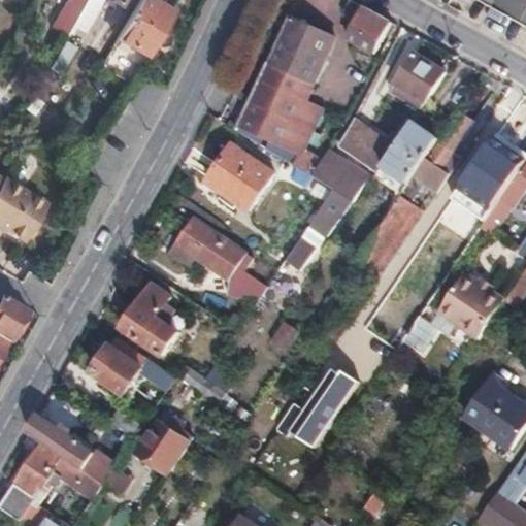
[(51,24),(64,32),(69,24),(80,5),(83,0),(68,0),(65,0),(51,24)]
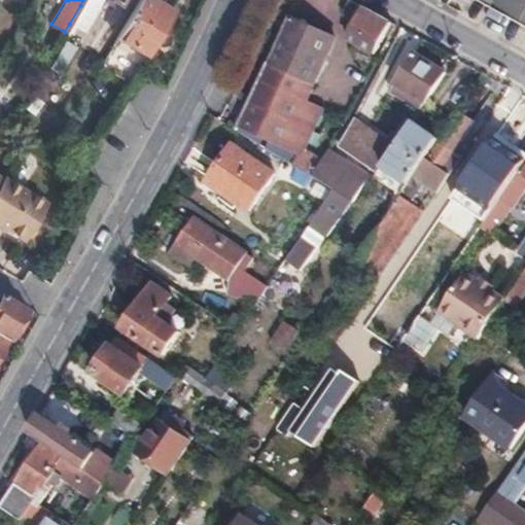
[(135,0),(115,35),(144,53),(170,9),(153,0),(135,0)]
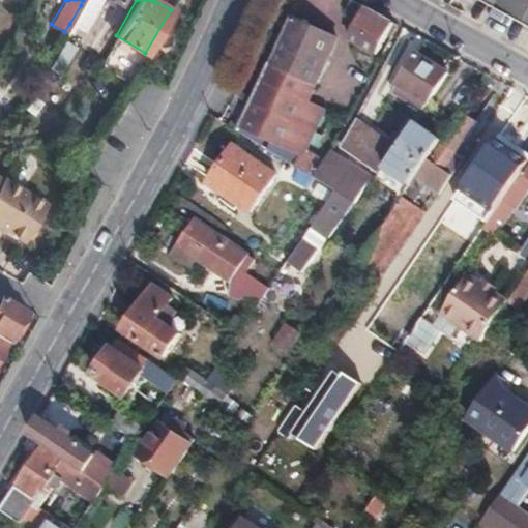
[(391,21),(354,0),(349,0),(343,11),(357,20),(348,35),(376,51),(391,21)]
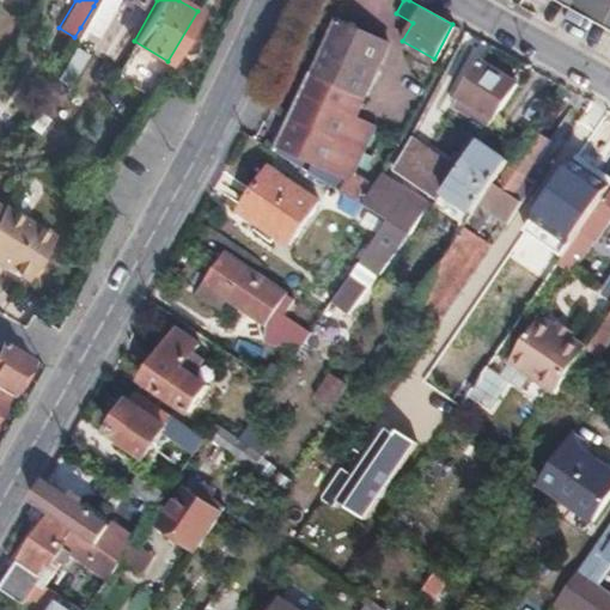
[(562,0),(609,26),(609,0),(562,0)]
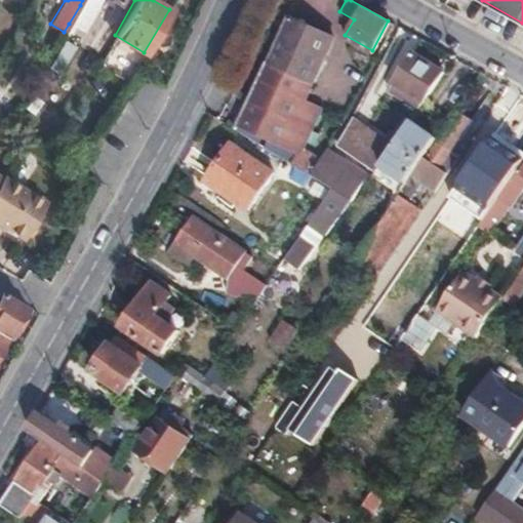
[(80,5),(69,24),(79,30),(89,11),(80,5)]
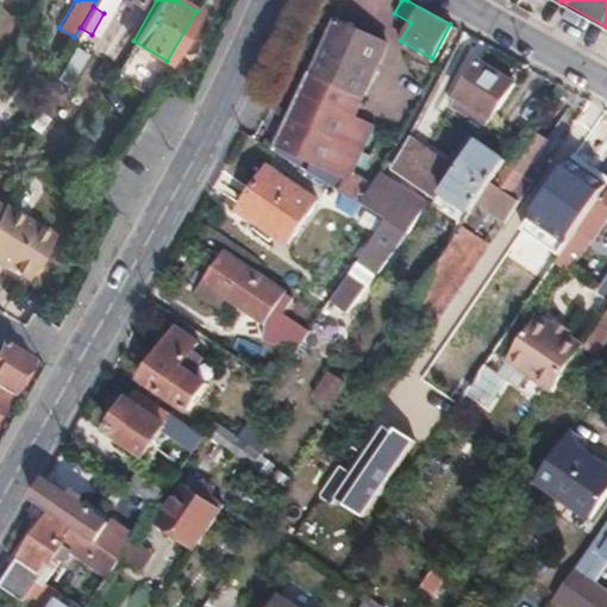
[(342,176),(336,187),(358,201),(369,183),(350,171),(371,123),(350,112),(383,41),(332,18),(308,68),(307,68),(271,144),(317,167),(318,164),(342,176)]
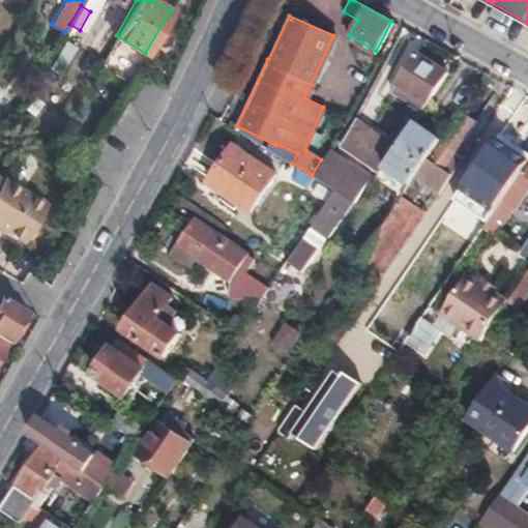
[(63,66),(75,45),(63,38),(52,60),(63,66)]
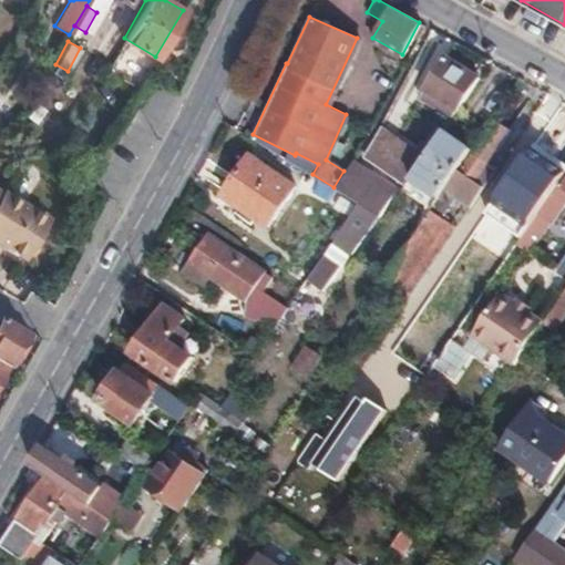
[(452,113),(478,75),(445,54),(421,93),(452,113)]
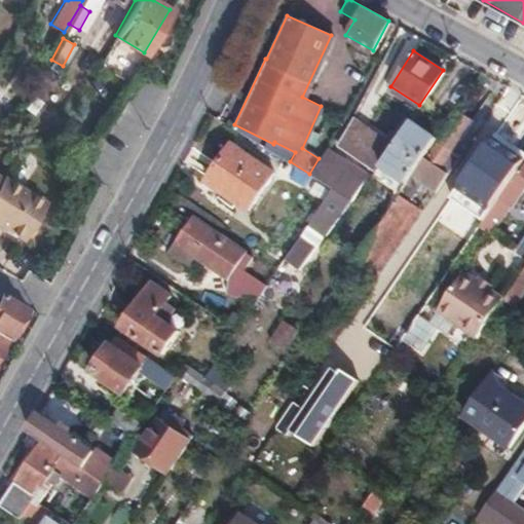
[(421,180),(435,189),(458,153),(449,148),(470,118),(456,110),(425,157),(422,156),(406,181),(353,258),(370,269),(413,204),(408,200),(421,180)]
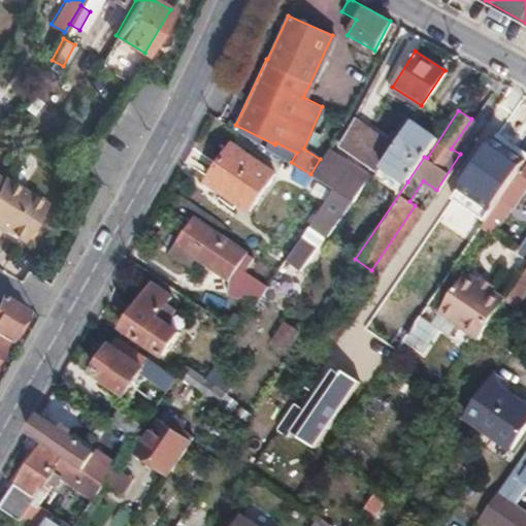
[(338,144),(376,170),(382,163),(394,145),(353,118),(338,144)]
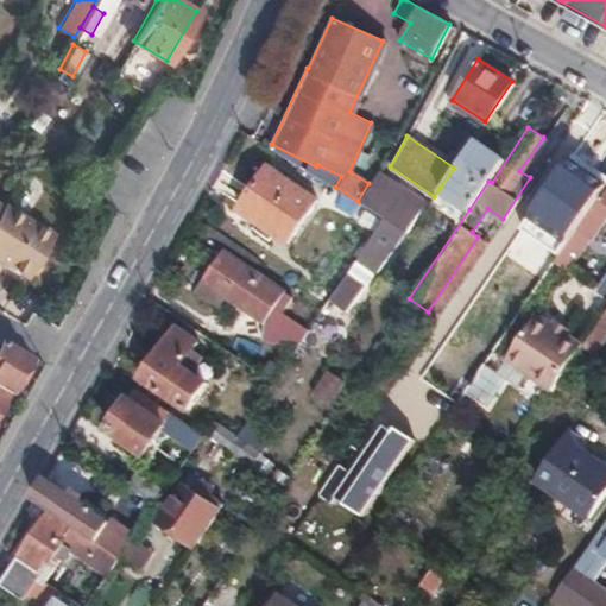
[(454,168),(440,188),(469,209),(488,181),(504,158),(474,137),(454,168)]
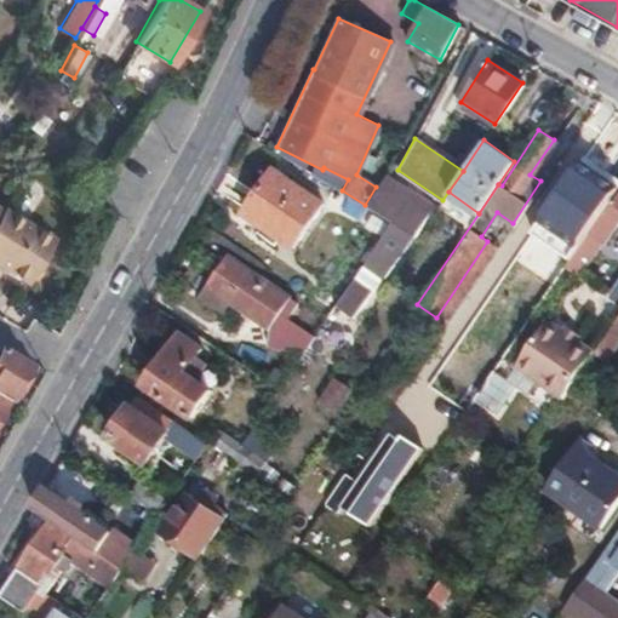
[(273,170),(244,212),(291,246),(320,202),(273,170)]
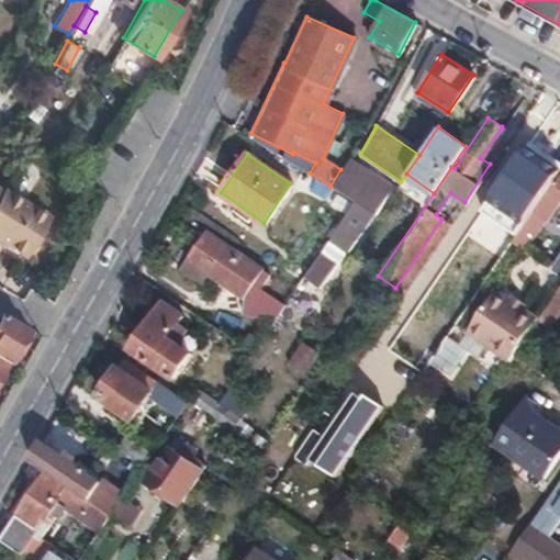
[(340,169),(331,186),(354,200),(343,217),(356,227),(369,209),(374,212),(385,196),(359,178),(364,170),(347,158),(340,169)]
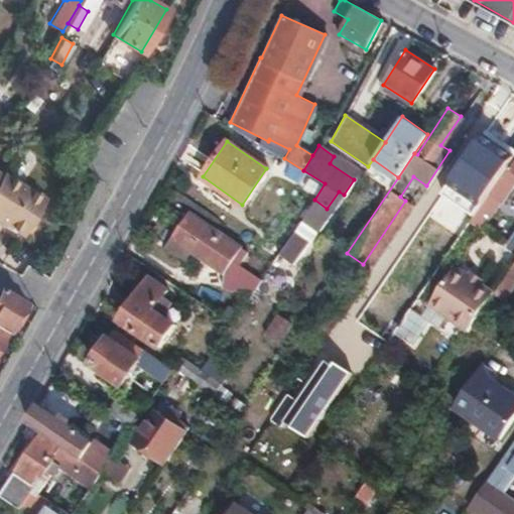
[(513,155),(511,160),(469,220),(483,230),(513,183),(513,155)]
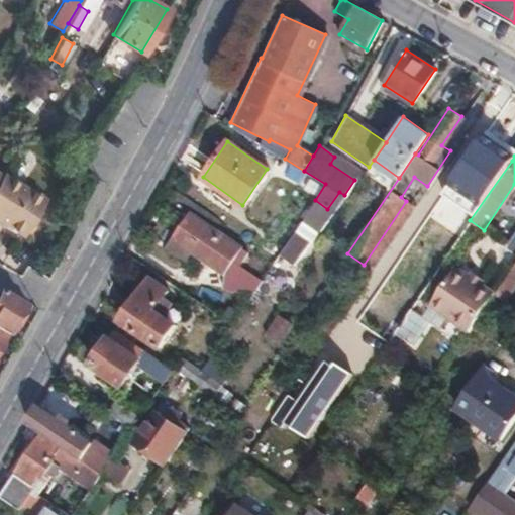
[(0,218),(20,230),(23,225),(26,227),(34,215),(30,213),(41,196),(0,171),(0,218)]
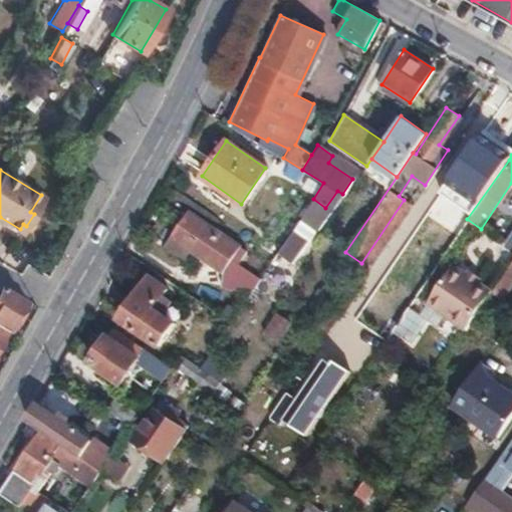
[(189,211),(167,243),(183,255),(188,248),(222,271),(224,268),(227,271),(221,284),(250,289),(258,278),(237,264),(246,250),(189,211)]
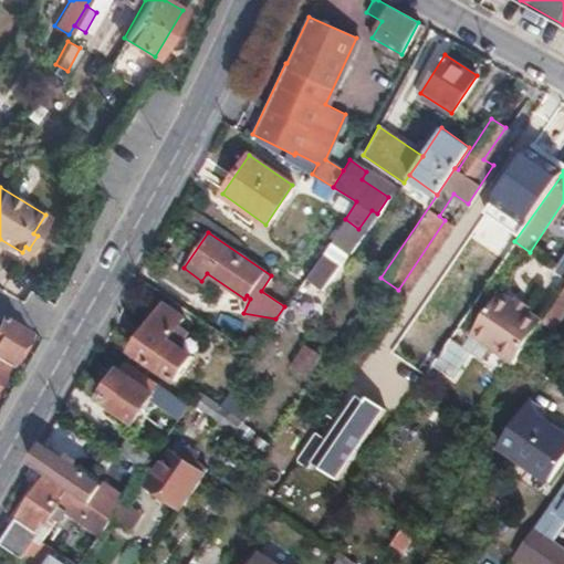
[(312,265),(305,274),(322,285),(329,277),(312,265)]
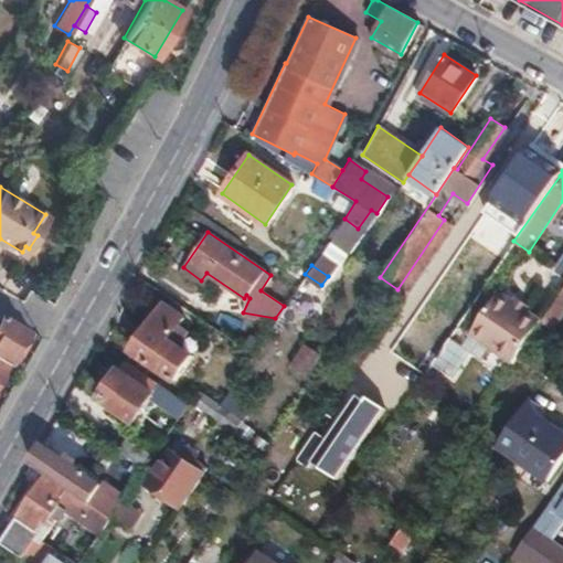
[(562,287),(553,301),(562,307),(562,287)]
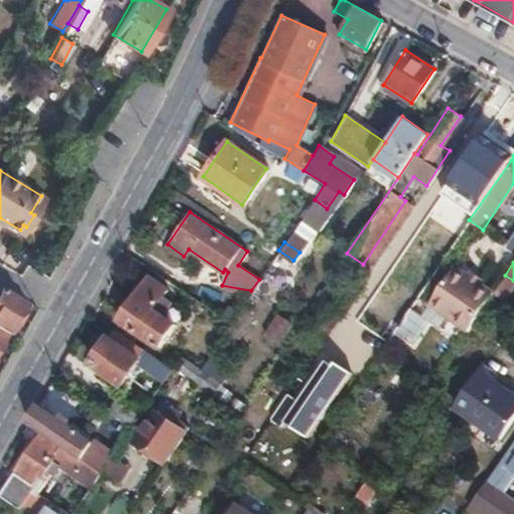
[(428,304),(467,331),(479,312),(488,299),(491,294),(453,269),(428,304)]
